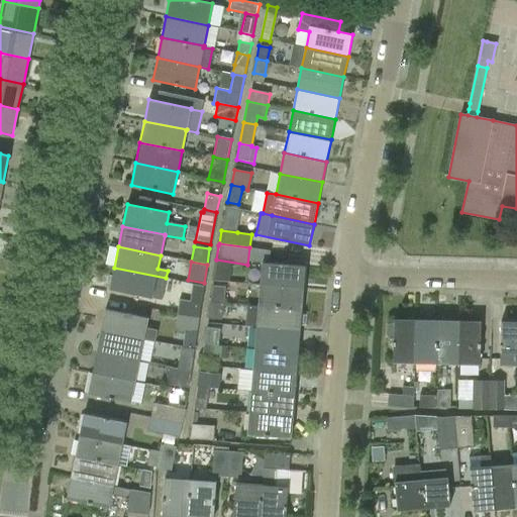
[(261,284),(303,288),(305,266),(263,263),(261,284)]
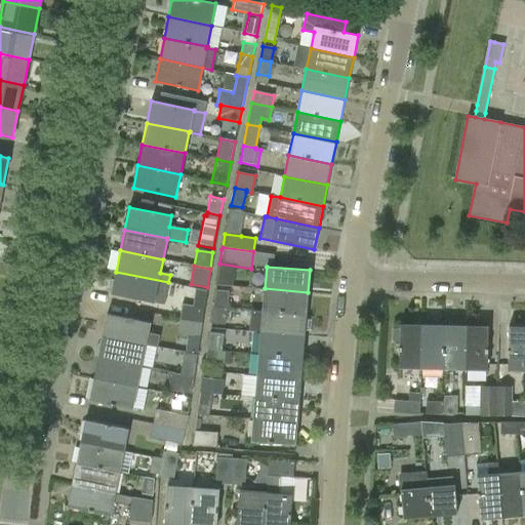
[(168,282),(116,272),(111,293),(154,303),(164,305),(168,282)]
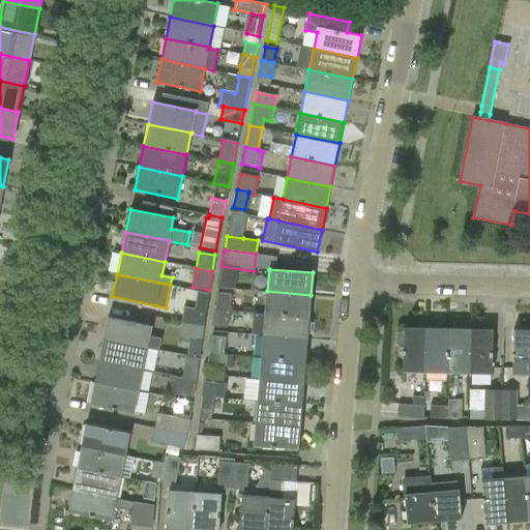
[(265,314),(310,317),(311,295),(267,291),(265,314)]
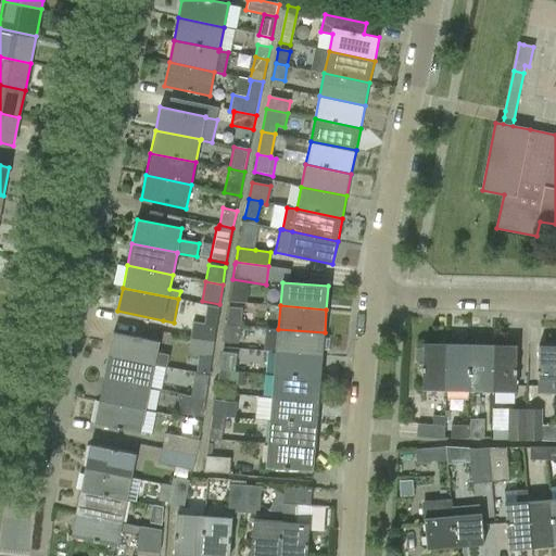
[(206,306),(204,324),(192,323),(190,337),(214,342),(219,307),(206,306)]
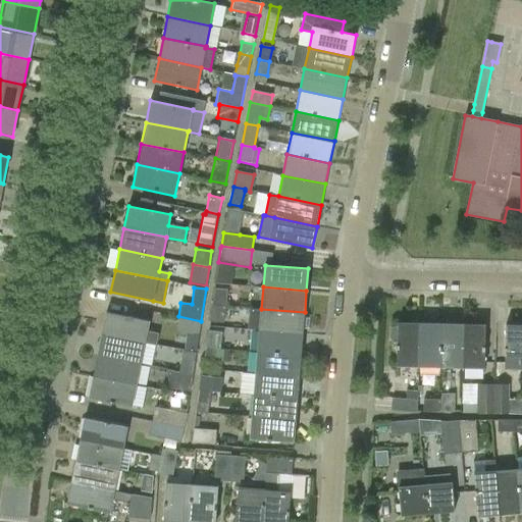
[(227,290),(215,289),(212,305),(226,306),(227,290)]
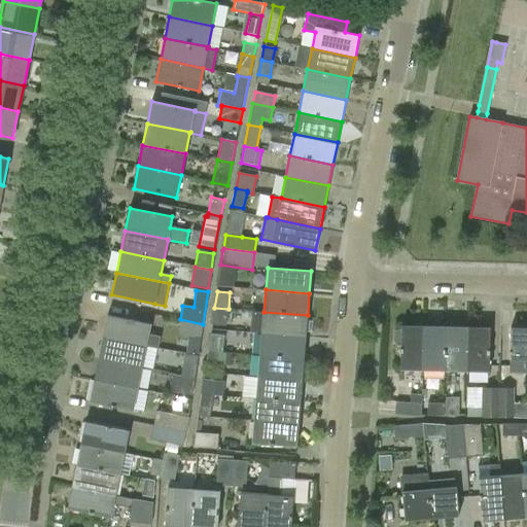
[(225,326),(229,309),(214,308),(212,325),(225,326)]
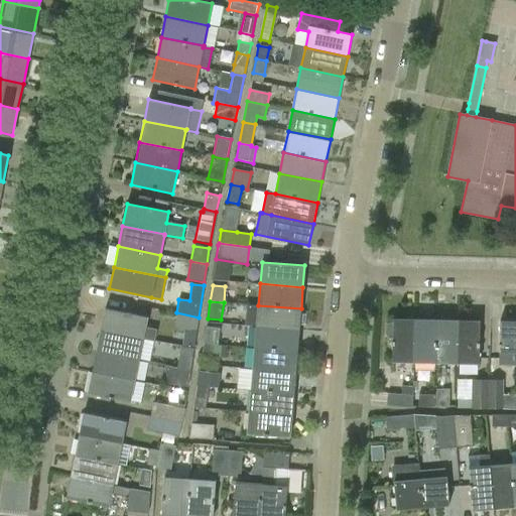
[(256,327),(299,330),(301,308),(258,305),(256,327)]
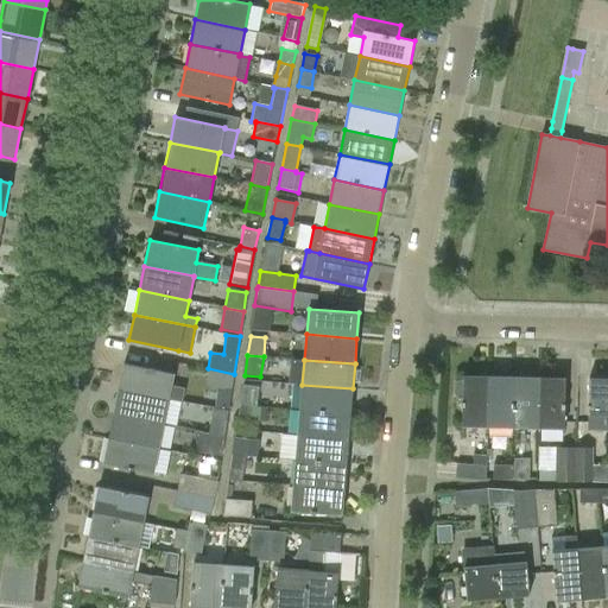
[(124,363),(119,388),(169,399),(168,400),(182,403),(184,388),(171,386),(173,373),(124,363)]
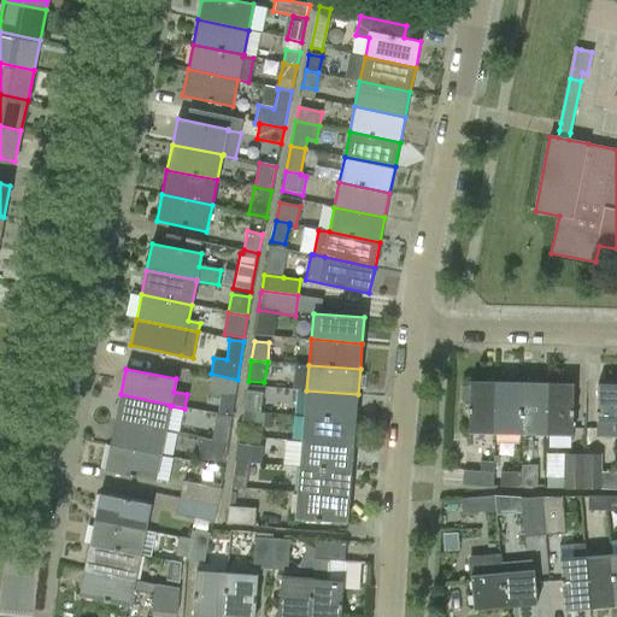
[(207,394),(222,397),(219,415),(233,417),(238,380),(211,374),(207,394)]
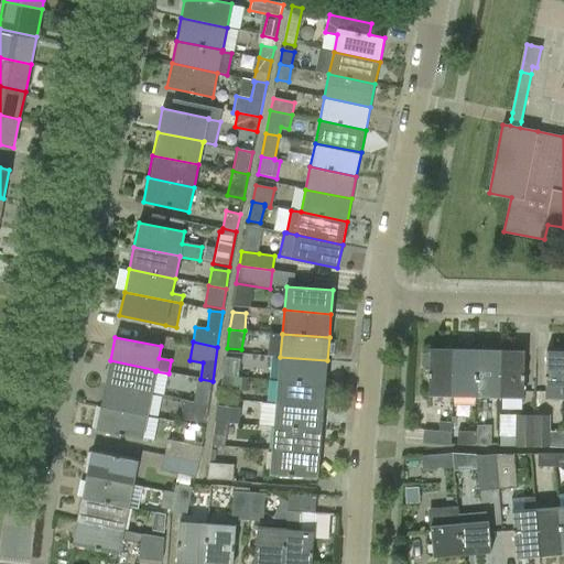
[(453,396),(454,348),(430,348),(430,353),(425,353),(422,356),(422,367),(424,369),(429,369),(429,394),(453,396)]
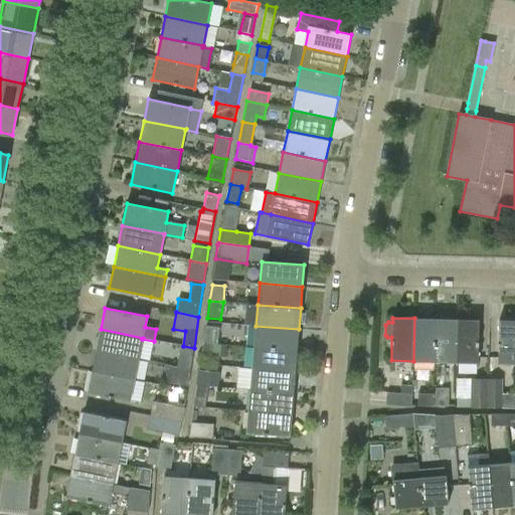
[(414,318),(413,361),(435,361),(436,319),(414,318)]
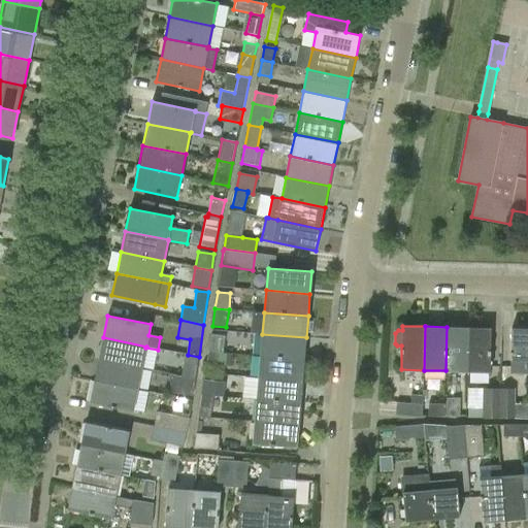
[(447,327),(446,370),(467,371),(468,327),(447,327)]
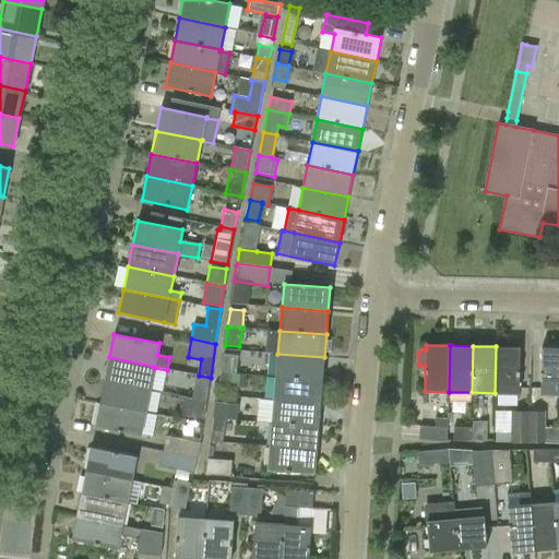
[(496,346),(495,393),(519,393),(519,347),(496,346)]
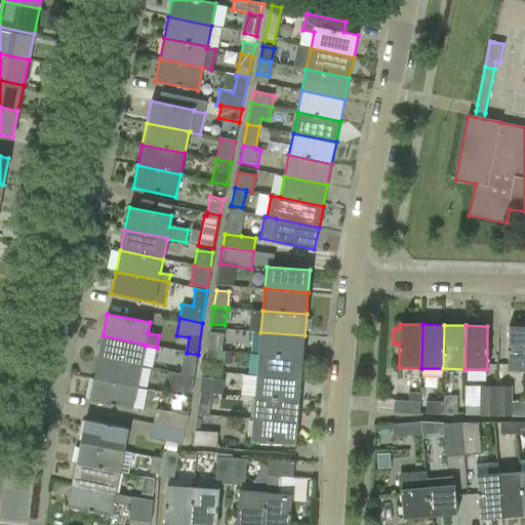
[(524,370),(524,326),(508,326),(507,370),(524,370)]
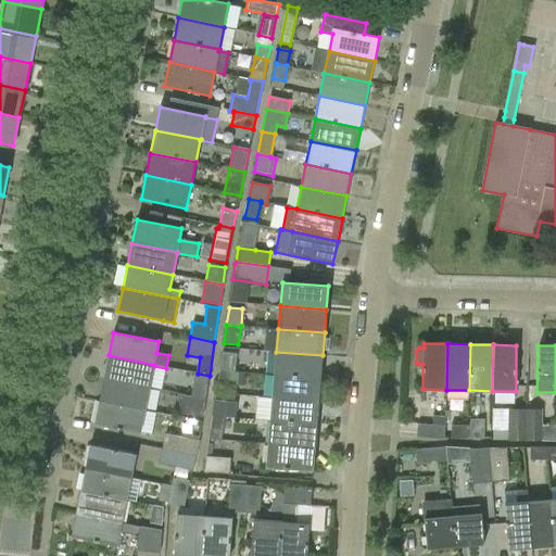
[(275,375),(320,378),(323,355),(276,352),(275,375)]
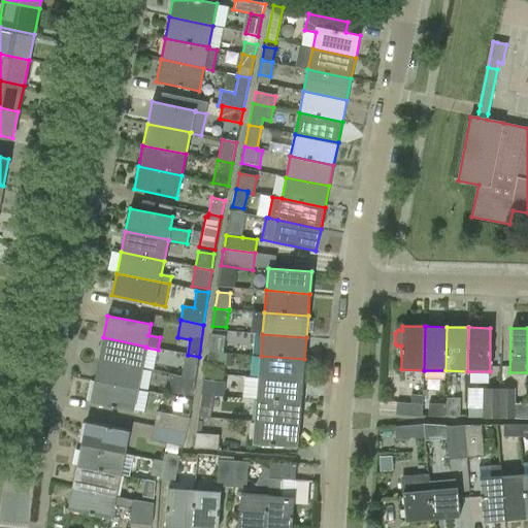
[(208,352),(223,354),(223,348),(225,337),(210,335),(208,352)]
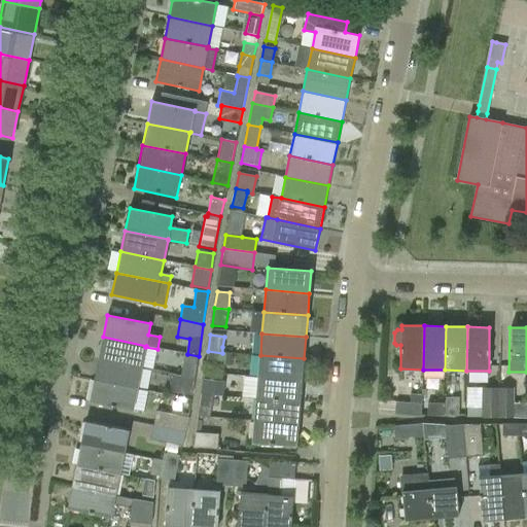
[(141,367),(145,347),(146,346),(103,337),(98,358),(141,367)]
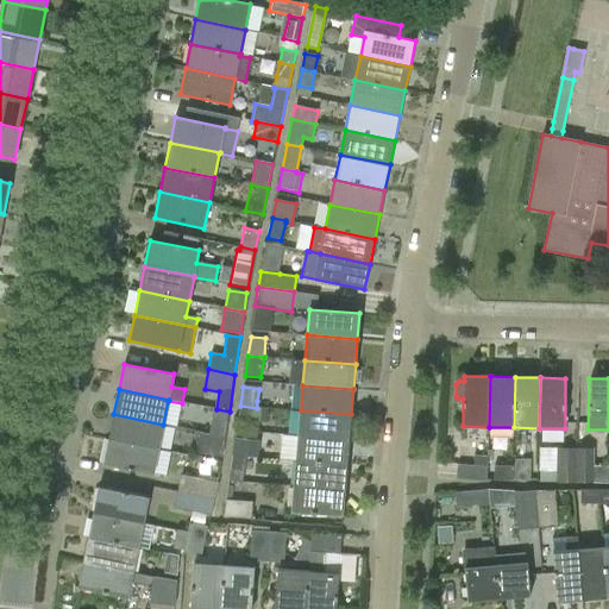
[(238,422),(251,425),(251,421),(267,424),(268,409),(257,408),(240,406),(238,422)]
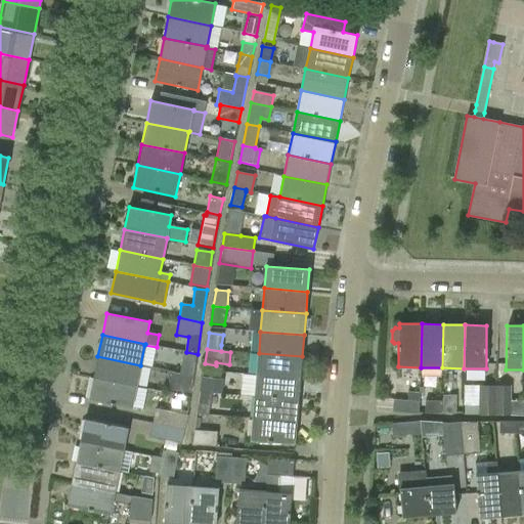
[(182,360),(181,360),(180,373),(194,376),(198,354),(186,352),(186,353),(183,352),(182,360)]
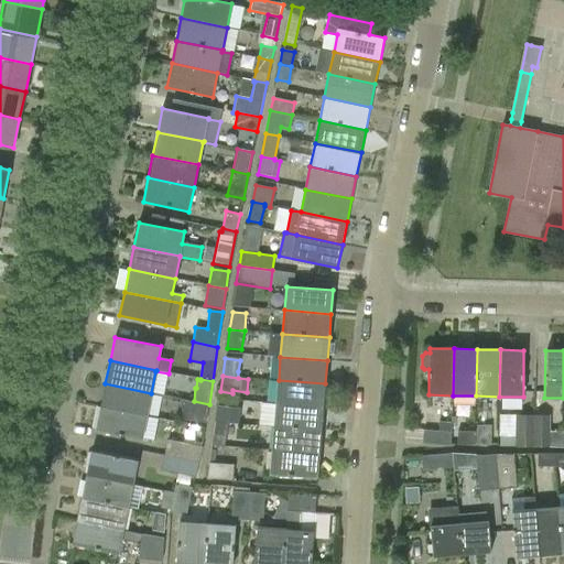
[(277,403),(323,407),(325,383),(279,380),(277,403)]
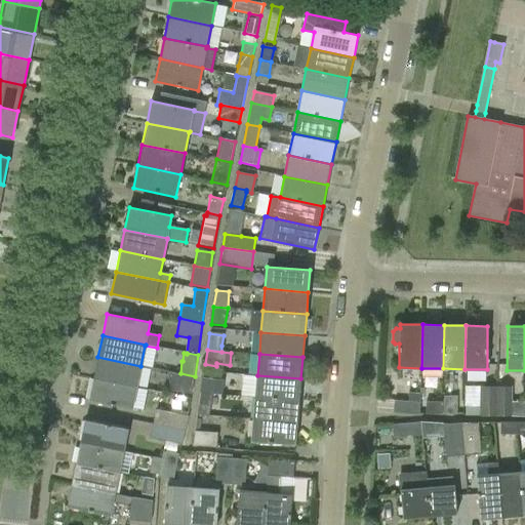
[(93,378),(136,387),(140,366),(97,357),(93,378)]
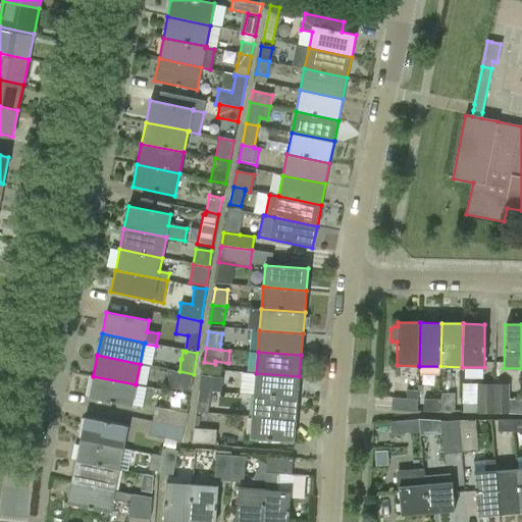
[(176,390),(191,393),(194,374),(179,371),(176,390)]
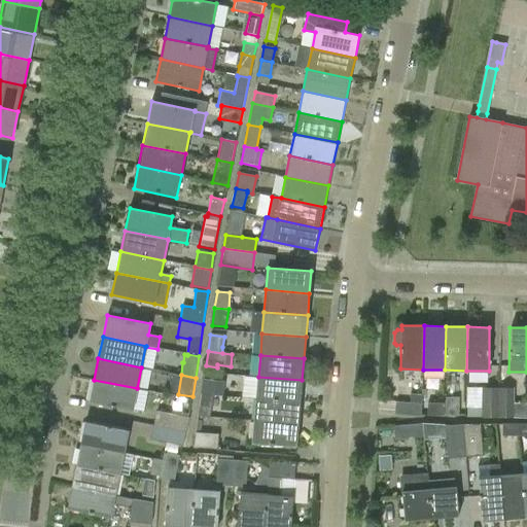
[(256,398),(301,401),(302,380),(258,377),(256,398)]
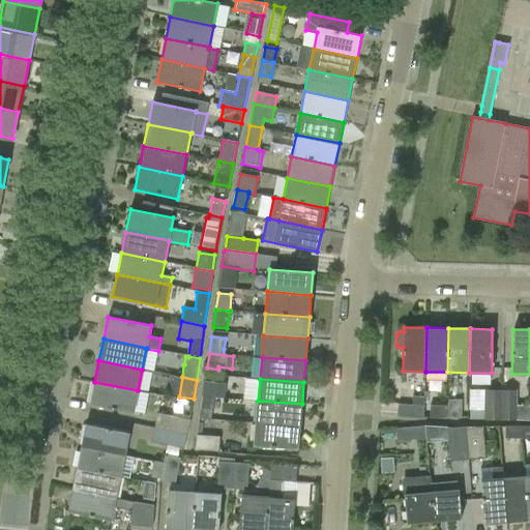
[(214,399),(223,400),(225,384),(205,381),(203,398),(214,399)]
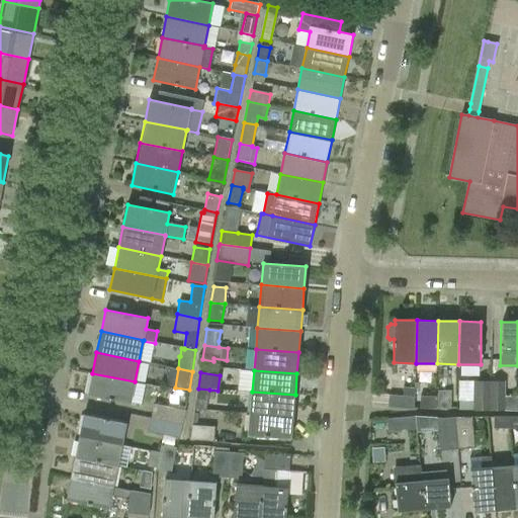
[(135,381),(92,373),(88,395),(131,404),(135,381)]
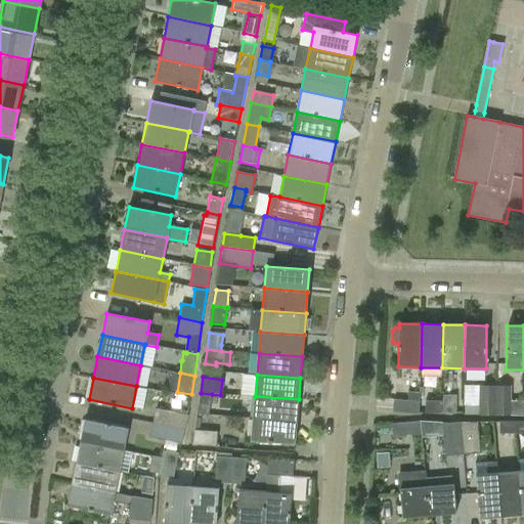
[(478,386),(478,416),(495,416),(496,386),(478,386)]
